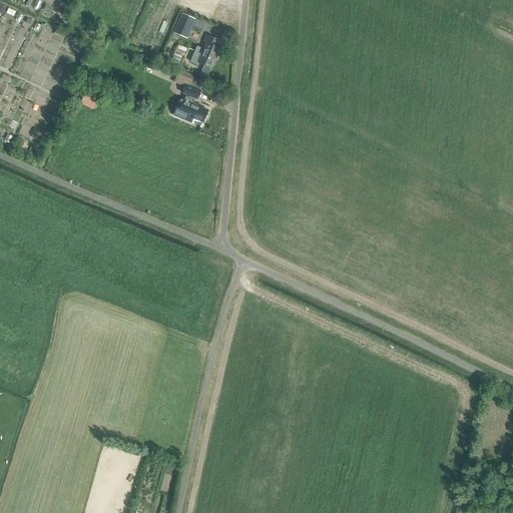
[(181,33),(187,36),(194,18),(182,13),(173,33),(179,36),(181,33)]
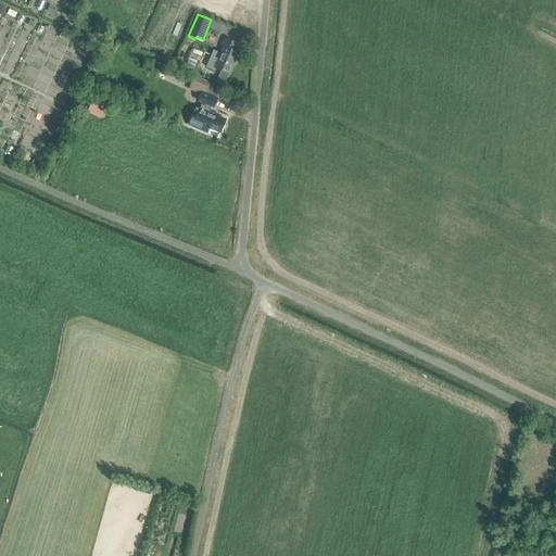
[(93,33),(92,36),(106,42),(109,38),(95,32),(93,33)]
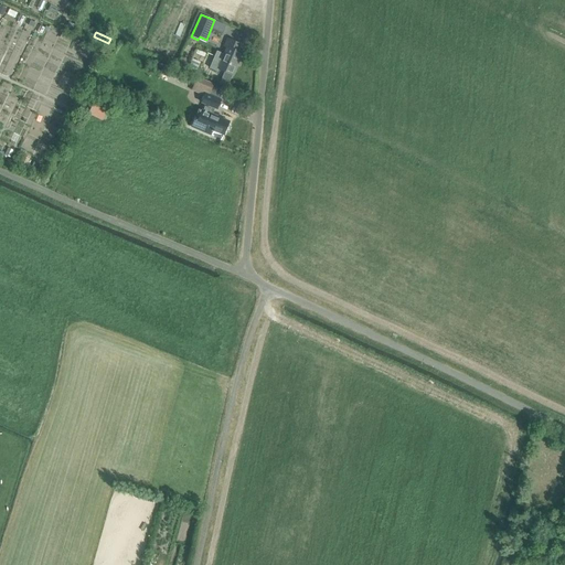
[(210,68),(217,72),(219,70),(224,72),(232,75),(242,54),(237,52),(241,45),(227,39),(224,46),(227,48),(224,55),(216,52),(210,68)]
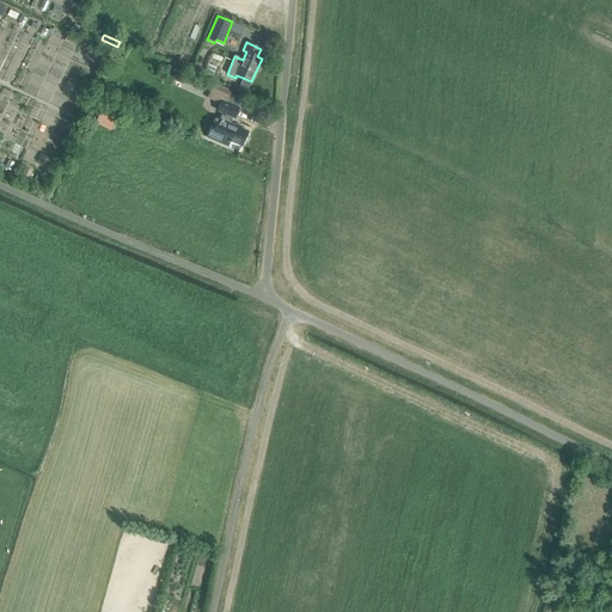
[(230,141),(243,146),(249,133),(240,129),(242,127),(237,126),(236,127),(230,124),(232,118),(234,120),(239,109),(226,103),(231,92),(214,85),(209,96),(222,102),(216,112),(222,115),(219,122),(215,121),(210,130),(208,138),(227,146),(230,141)]
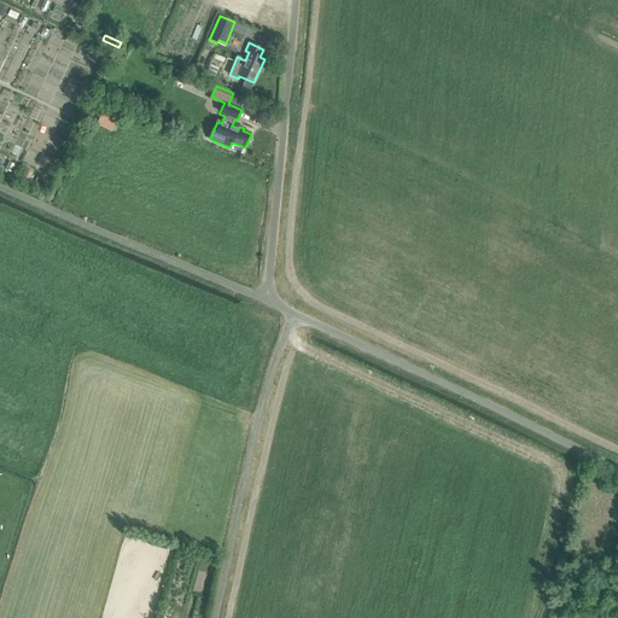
[(104,110),(99,120),(114,127),(117,117),(104,110)]
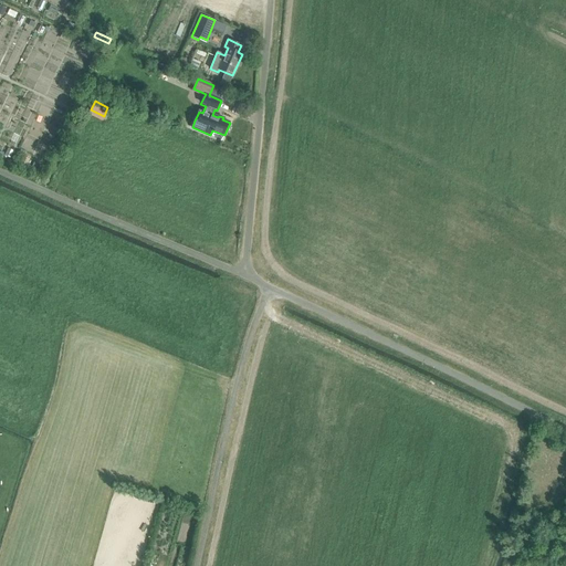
[(552,552),(544,547),(541,555),(548,558),(552,552)]
